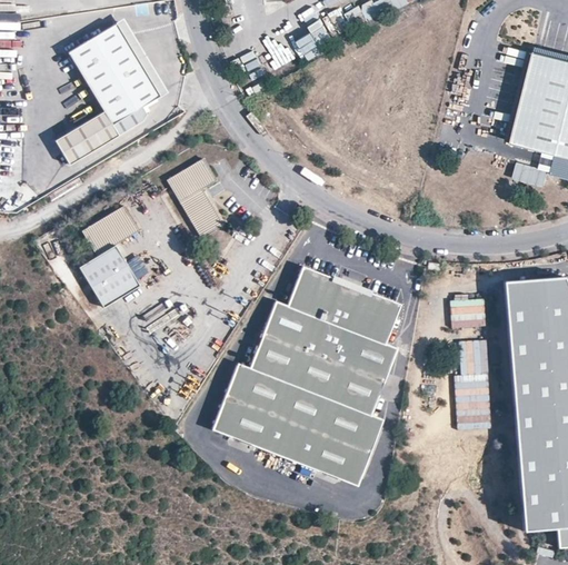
[(368,0),(360,5),(368,19),(402,0),(368,0)]
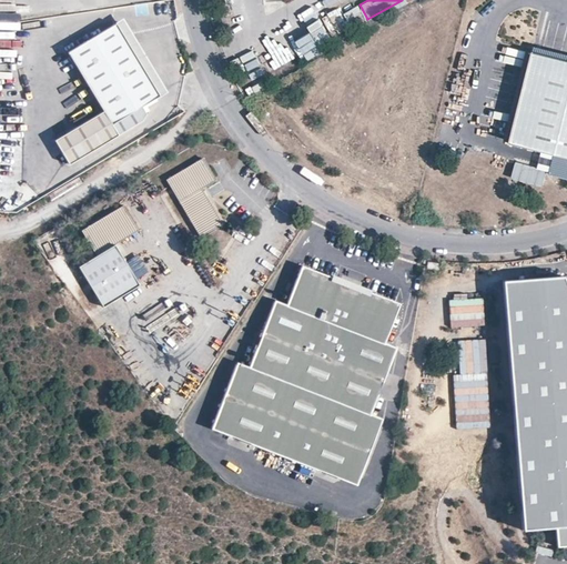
[(312,18),(319,27),(328,20),(322,10),(312,18)]
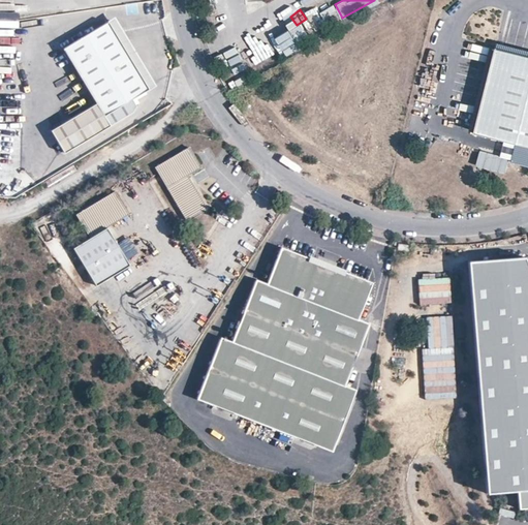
[(106,23),(63,50),(96,102),(50,131),(63,153),(107,125),(130,113),(132,105),(129,99),(146,89),(106,23)]
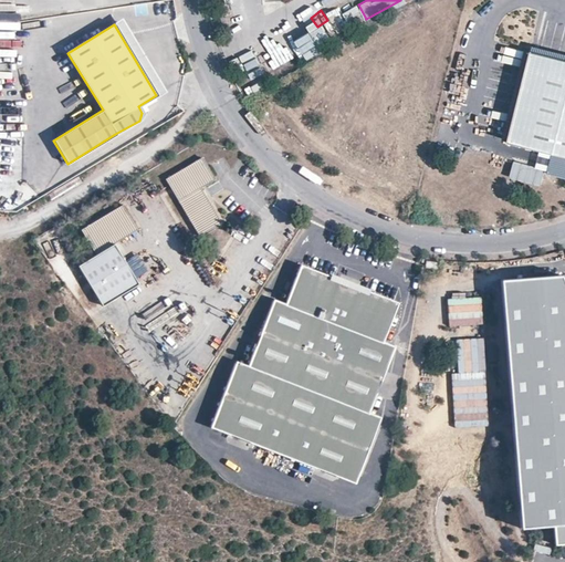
[(564,58),(564,52),(530,43),(527,50),(564,58)]
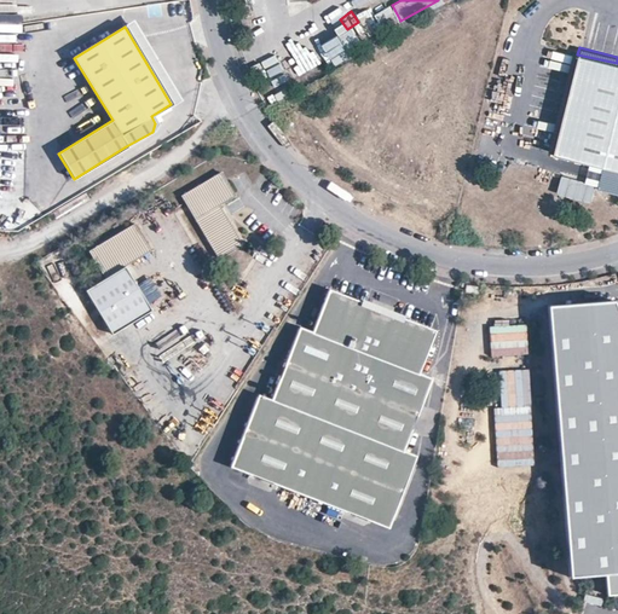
[(577,54),(570,52),(547,150),(553,151),(577,54)]
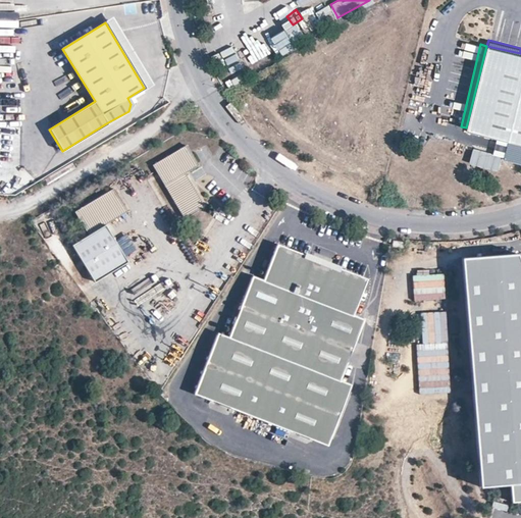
[(520,53),(486,46),(466,127),(499,136),(507,138),(503,158),(520,162),(520,53)]
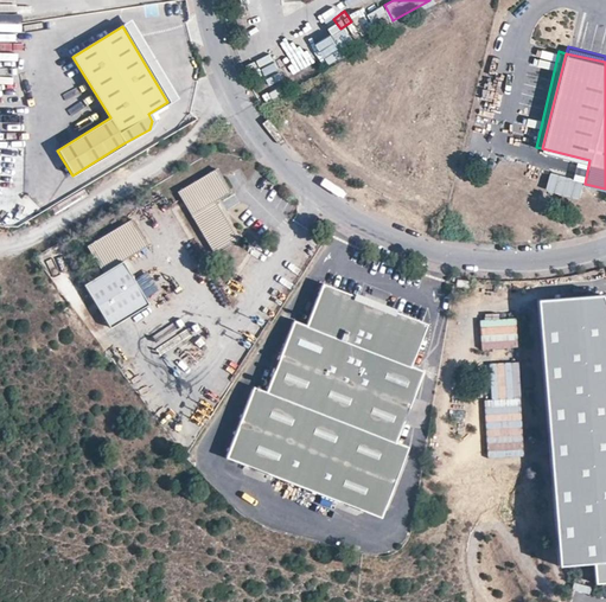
[(581,184),(585,184),(589,160),(580,158),(575,178),(582,180),(581,184)]
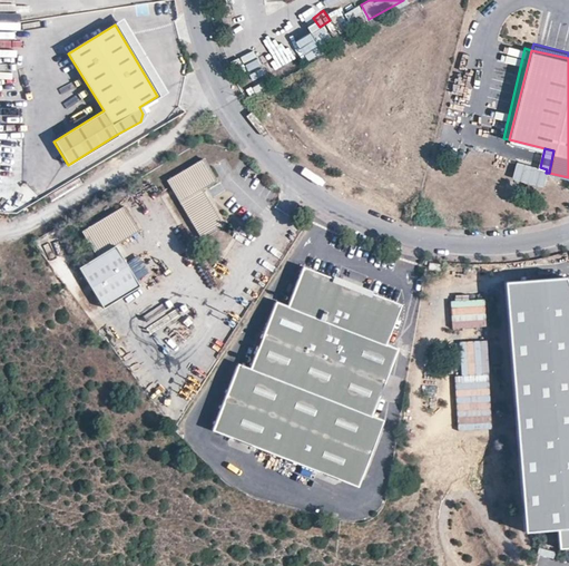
[(205,237),(224,225),(203,189),(218,181),(204,158),(169,178),(205,237)]
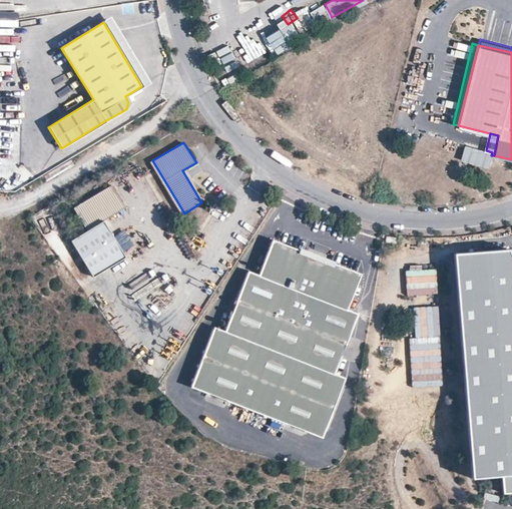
[(460,160),(488,166),(491,155),(492,152),(486,150),(463,145),(460,160)]
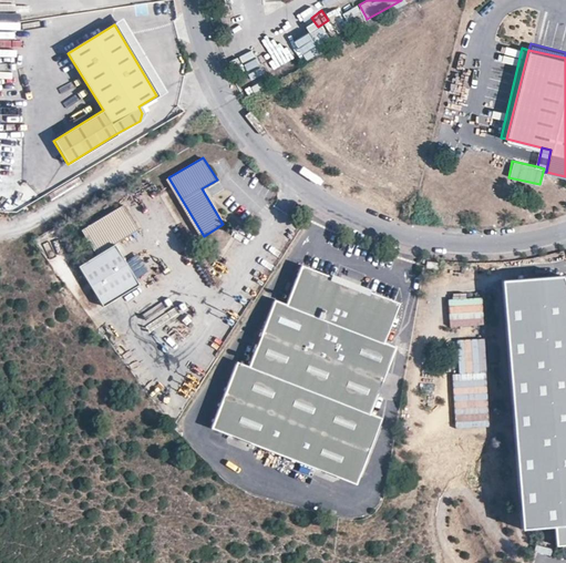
[(84,228),(101,255),(81,267),(96,293),(94,294),(98,299),(100,298),(105,306),(141,284),(117,245),(142,231),(126,204),(84,228)]
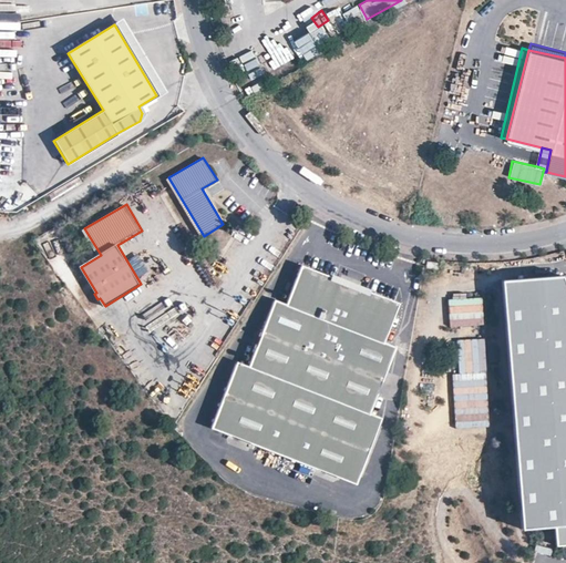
[(426,255),(425,265),(436,266),(438,257),(426,255)]
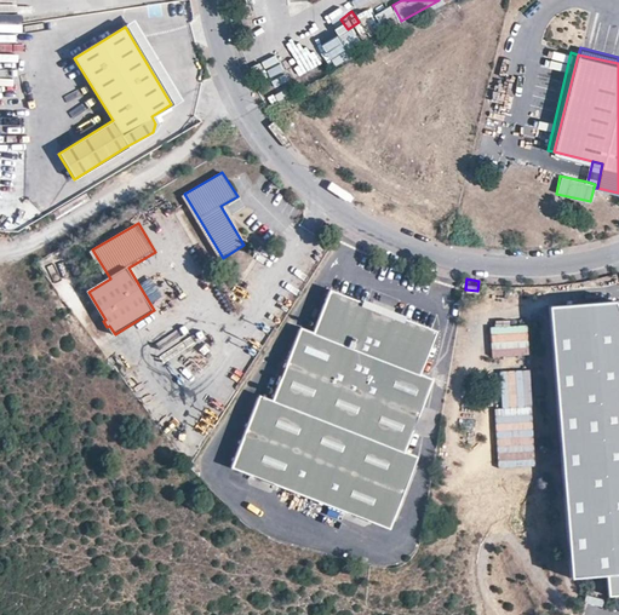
[(417,455),(405,450),(433,379),(419,374),(436,331),(331,289),(314,332),(301,326),(287,360),(273,397),(259,392),(230,466),(389,528),(417,455)]
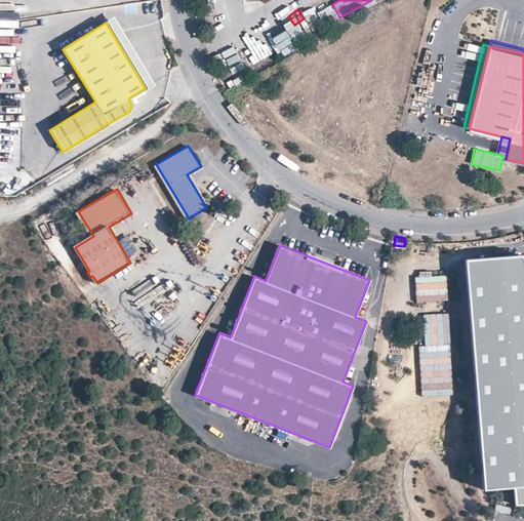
[(523,264),(521,255),(466,258),(485,490),(514,488),(516,504),(523,503),(523,264)]
